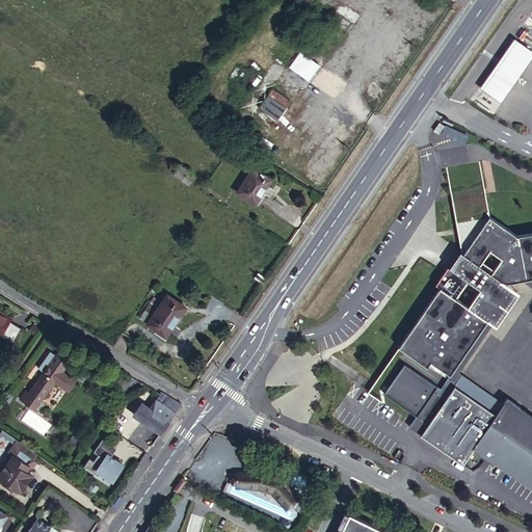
[(304,9),(312,0),(295,0),(295,1),(304,9)]
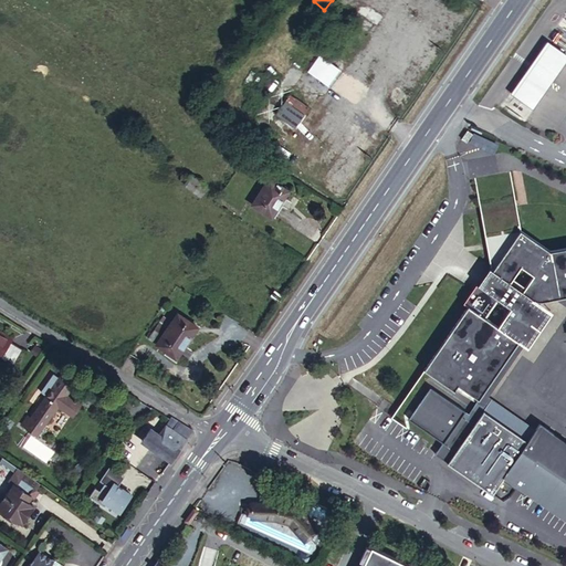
[(346,23),(338,16),(324,32),(333,40),(346,23)]
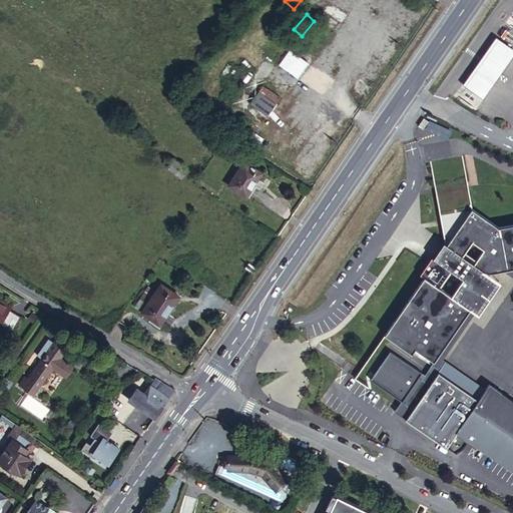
[(486,99),(512,60),(512,42),(500,33),(464,83),(486,99)]
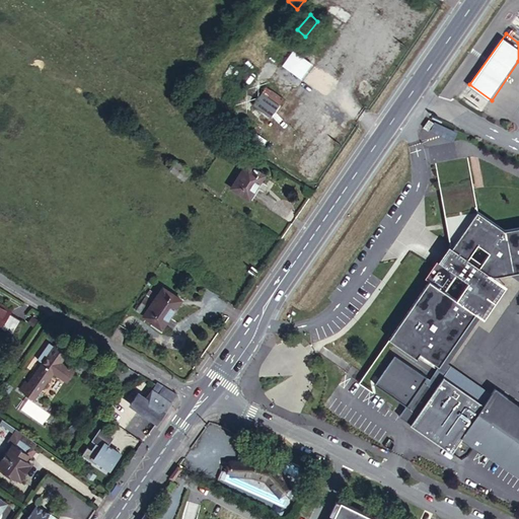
[(315,66),(300,54),(289,68),(297,75),(296,75),(303,81),(315,66)]
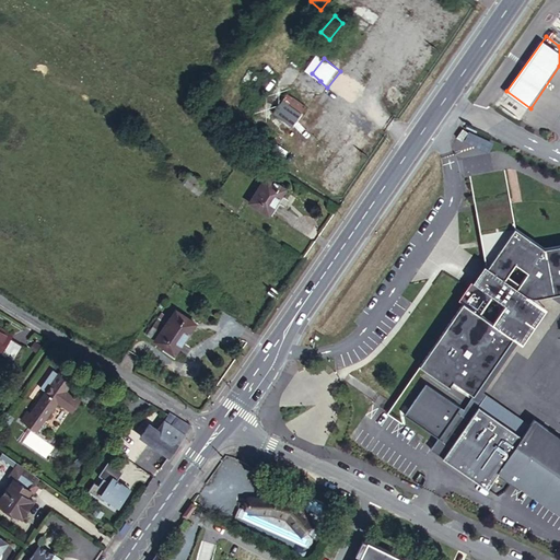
[(311,109),(292,96),(288,103),(305,116),(311,109)]
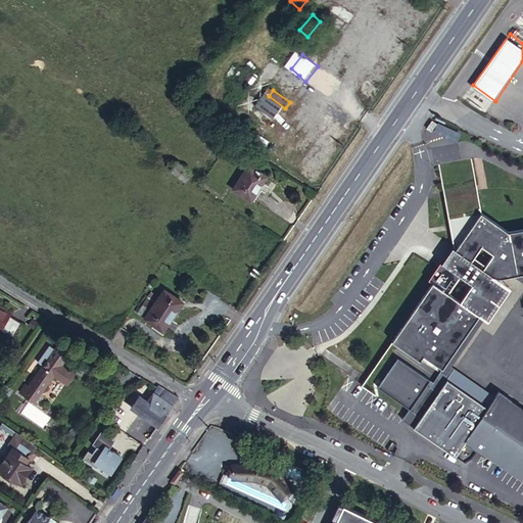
[(285,108),(269,96),(259,108),(276,121),(285,108)]
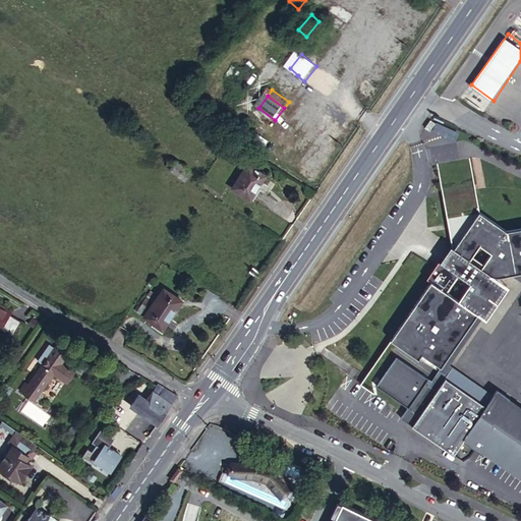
[(436,123),(431,120),(425,128),(429,131),(436,123)]
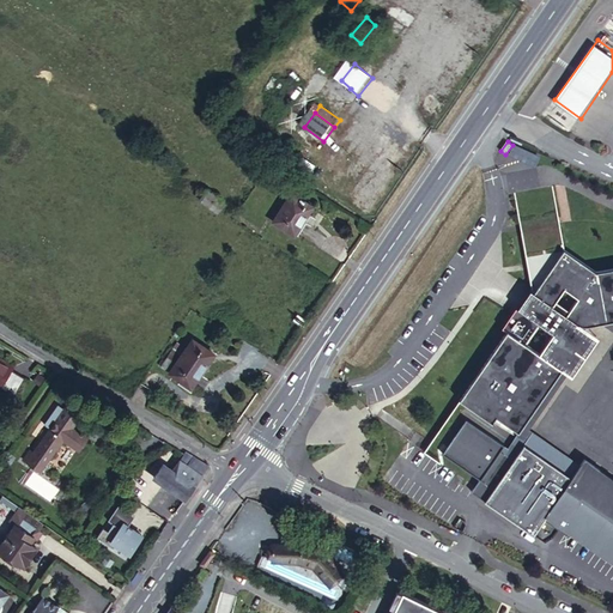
[(208,188),(201,199),(218,210),(225,199),(208,188)]
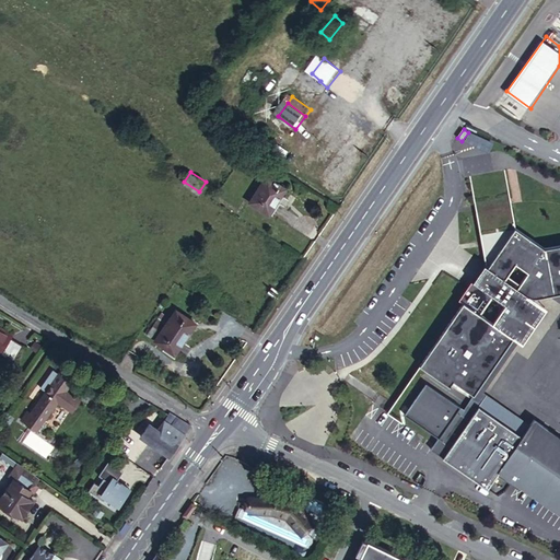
[(268,178),(251,205),(270,218),(288,193),(268,178)]
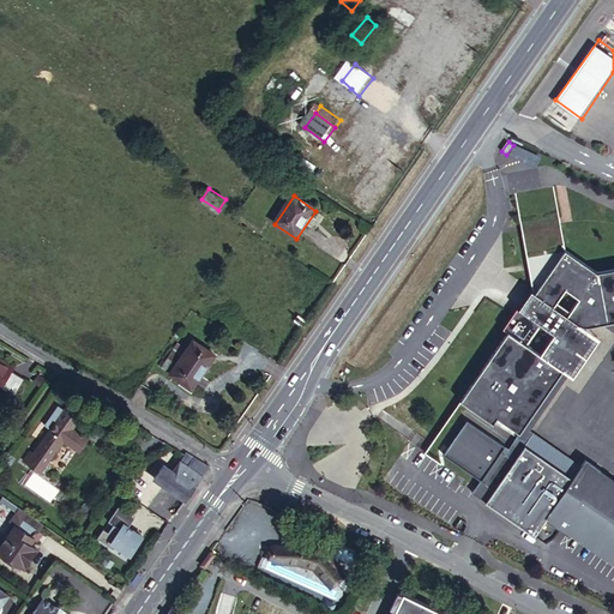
[(462,401),(494,423),(498,417),(521,433),(564,369),(578,349),(569,343),(581,324),(583,325),(587,325),(588,325),(613,320),(613,268),(597,271),(565,251),(559,214),(519,221),(533,289),(536,293),(523,311),(518,307),(504,329),(509,332),(462,401)]
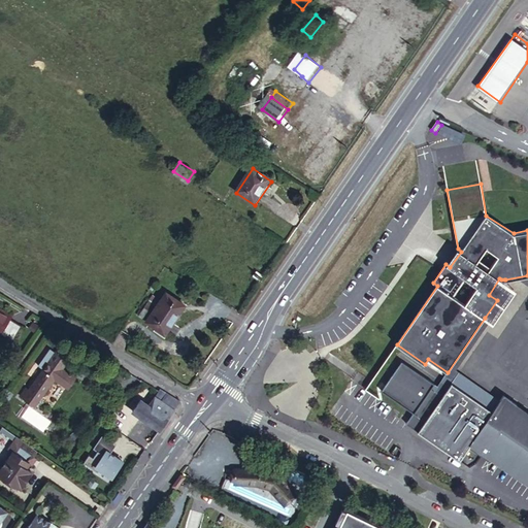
[(489,295),(497,300),(485,318),(448,372),(434,391),(442,396),(452,384),(456,377),(453,375),(490,321),(492,322),(515,290),(499,278),(489,295)]
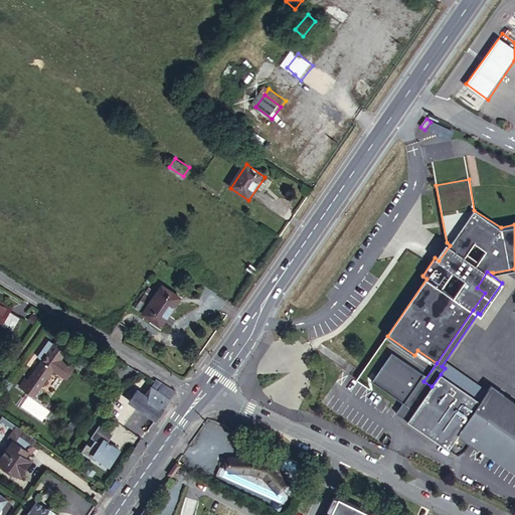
[(153,300),(143,314),(159,325),(172,308),(175,310),(182,299),(163,286),(156,295),(153,300)]
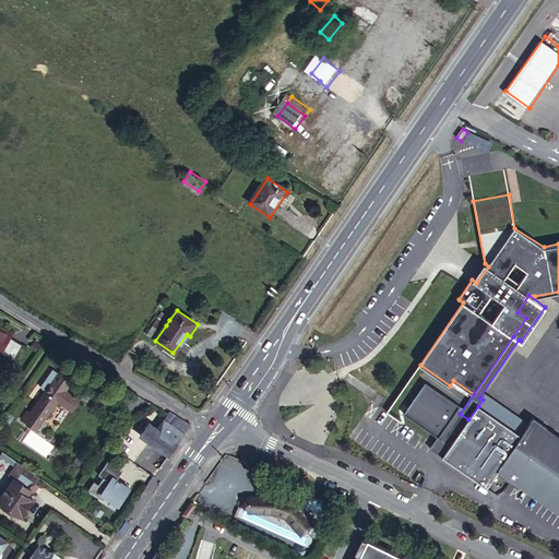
[(166,325),(169,320),(162,314),(158,319),(166,325)]
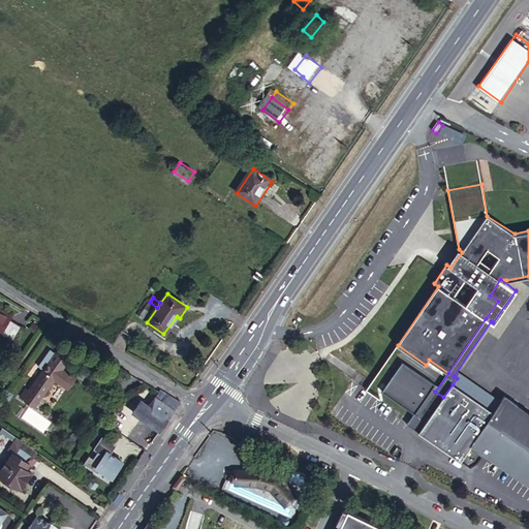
[(138,317),(147,322),(157,308),(150,302),(138,317)]
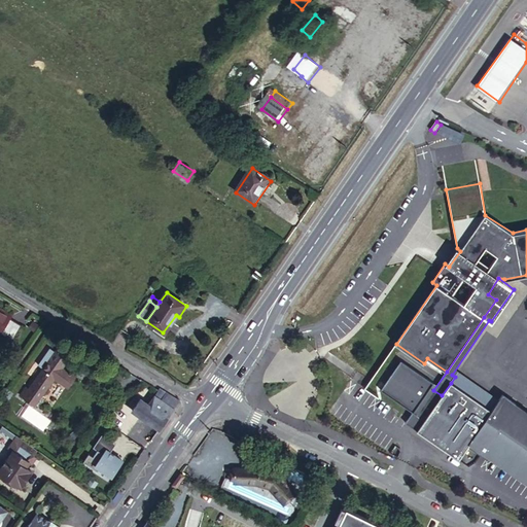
[(10,318),(11,314),(0,307),(0,334),(1,334),(11,340),(22,325),(10,318)]
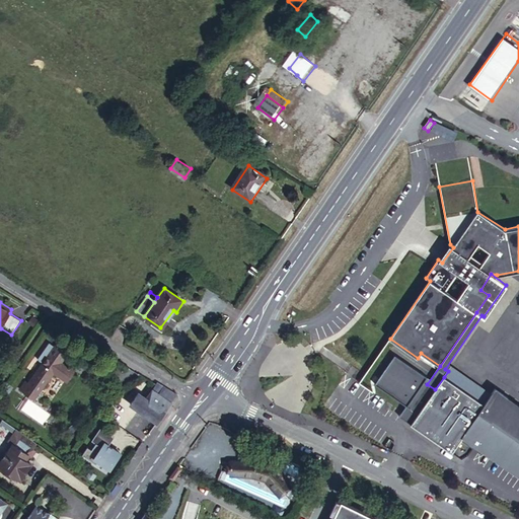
[(32,327),(39,320),(32,316),(27,323),(32,327)]
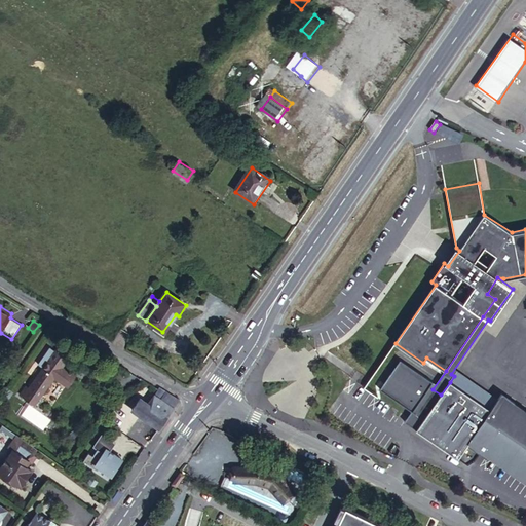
[(67,389),(76,377),(71,374),(71,373),(69,371),(68,373),(62,369),(70,359),(57,349),(53,353),(48,350),(37,368),(42,371),(28,391),(22,400),(34,408),(48,386),(49,387),(53,380),(67,389)]
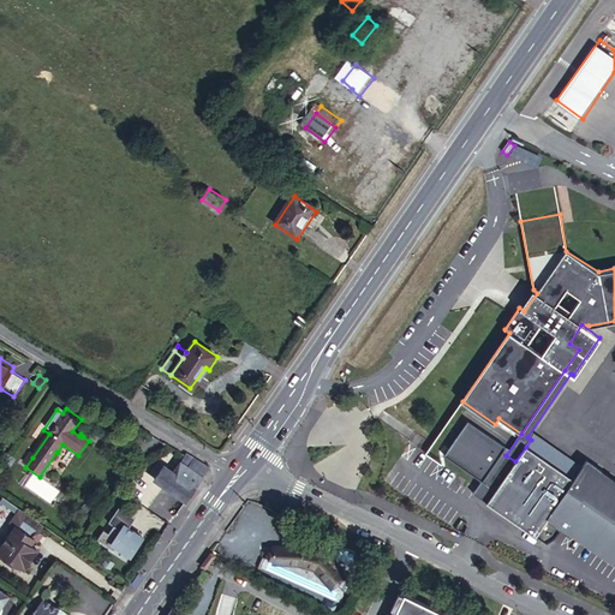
[(515,461),(506,455),(502,453),(506,447),(467,421),(445,455),(482,481),(473,494),(536,537),(547,521),(548,518),(562,529),(571,533),(614,563),(614,481),(586,461),(574,479),(526,447),(515,461)]
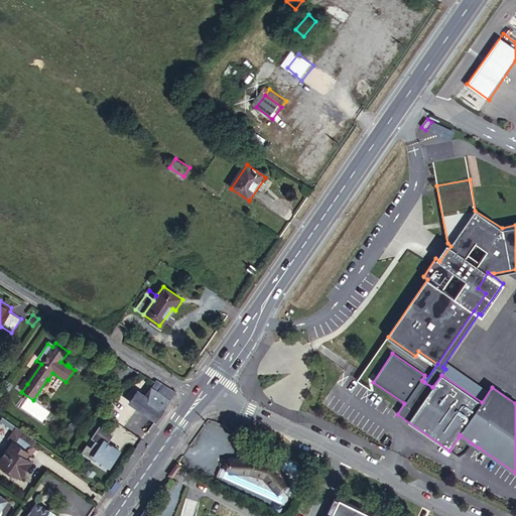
[(157,381),(146,397),(139,392),(130,404),(156,421),(176,393),(157,381)]
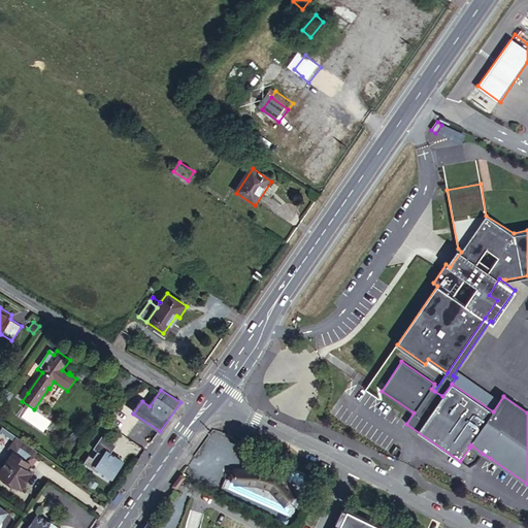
[(20,400),(22,401),(28,393),(25,391),(20,400)]
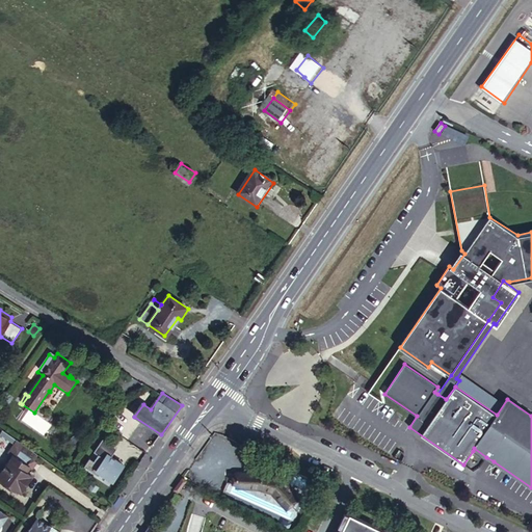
[(4,448),(11,454),(0,470),(0,478),(21,494),(32,477),(26,473),(30,467),(31,468),(35,462),(34,461),(38,455),(12,436),(4,448)]
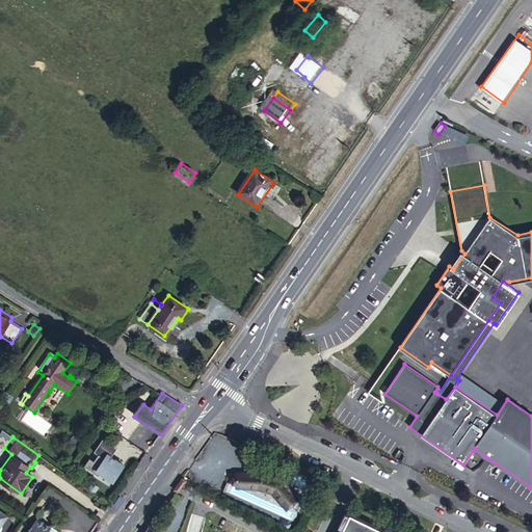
[(103,442),(98,448),(112,457),(116,451),(103,442)]
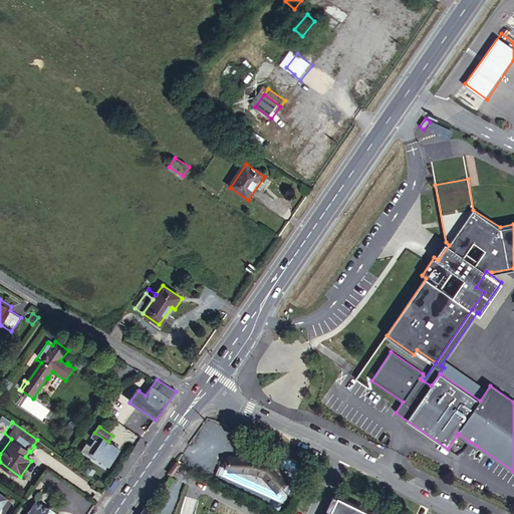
[(81,453),(94,462),(97,458),(110,467),(119,452),(107,444),(108,442),(94,433),(90,439),(95,442),(90,448),(86,445),(81,453)]
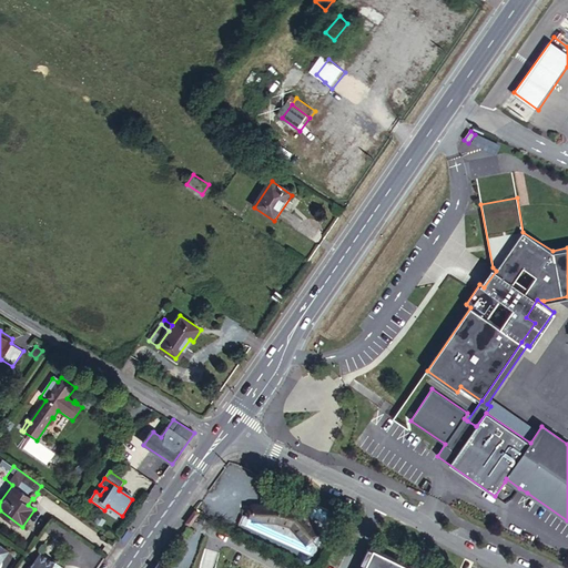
[(506,478),(505,482),(525,496),(527,493),(506,478)]
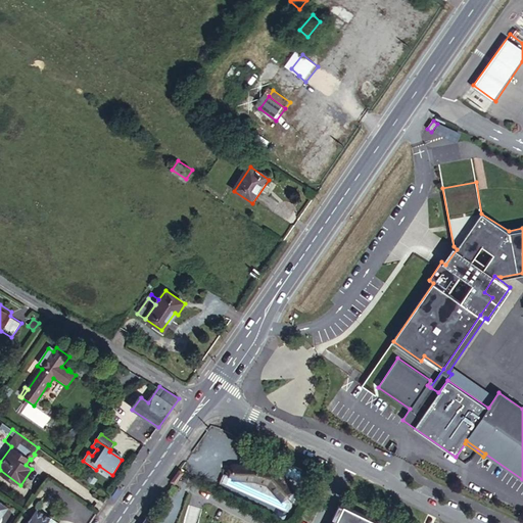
[(289,462),(283,471),(297,481),(303,472),(289,462)]
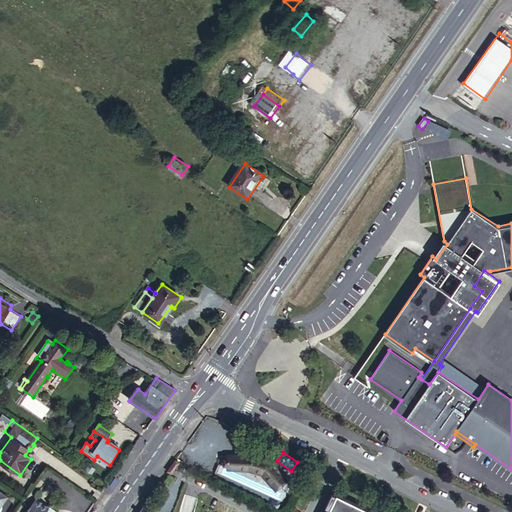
[(279,492),(291,482),(285,477),(287,475),(278,465),(277,467),(258,456),(236,453),(234,470),(253,472),(266,479),(279,492)]
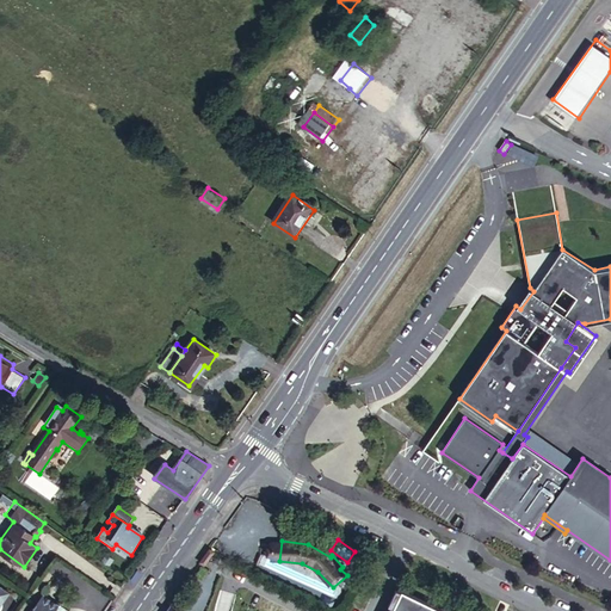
[(0,610),(13,593),(0,584),(0,610)]
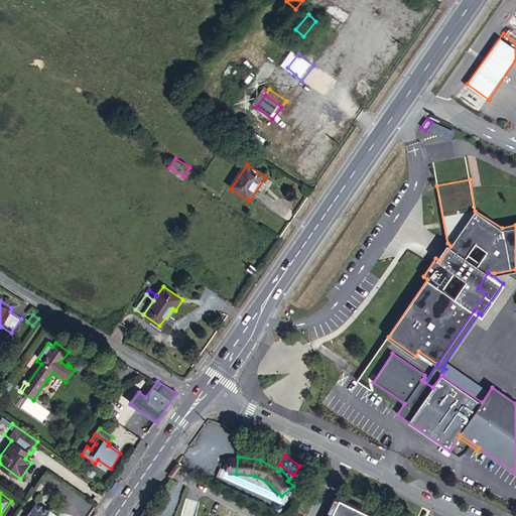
[(61,515),(62,515),(61,515),(52,509),(56,505),(42,495),(33,507),(38,510),(33,515),(31,515),(30,515),(61,515)]
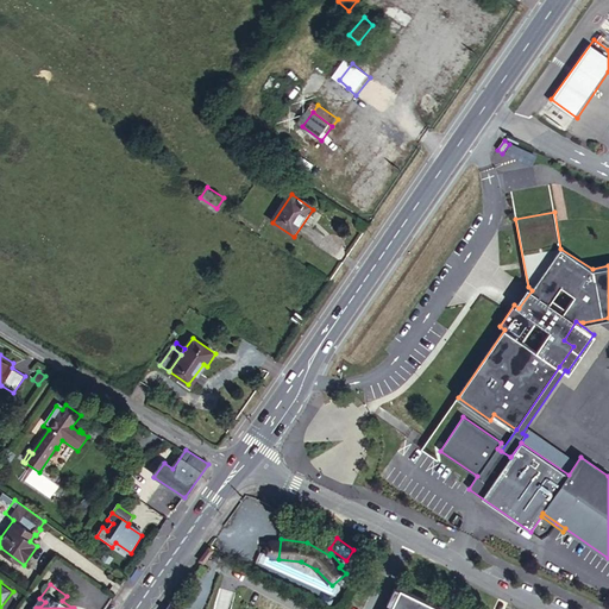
[(394,604),(402,589),(397,586),(390,602),(394,604)]
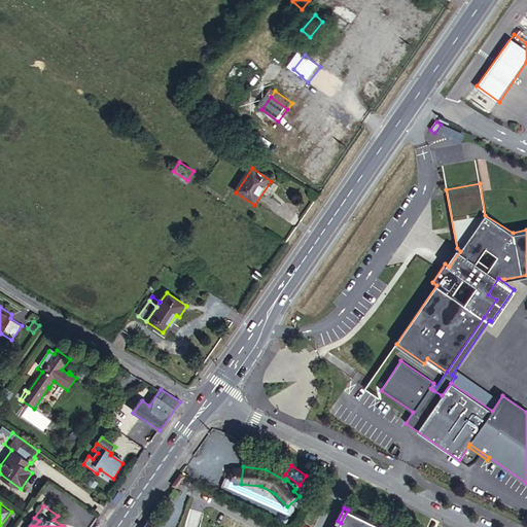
[(382,525),(349,508),(348,510),(341,523),(339,526),(390,526),(383,523),(382,525)]
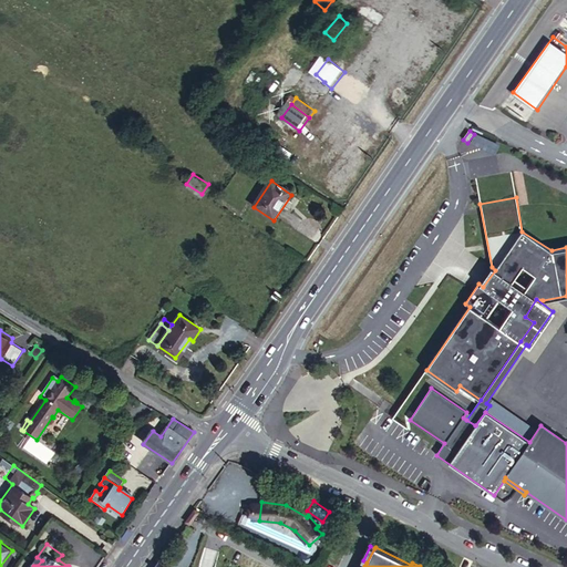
[(68,566),(72,559),(62,554),(62,555),(58,559),(68,566)]
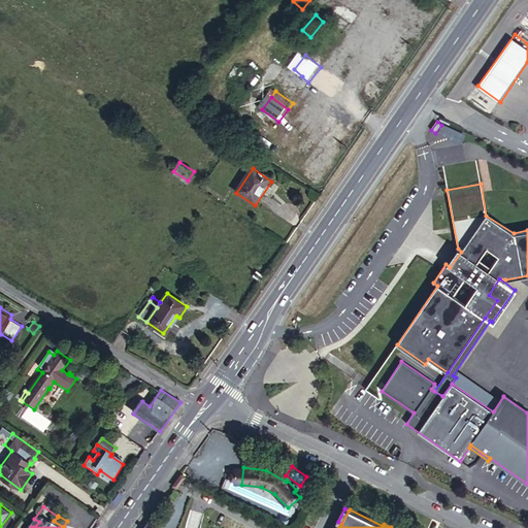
[(34,527),(39,522),(34,519),(27,527),(31,527),(32,527),(34,527)]
